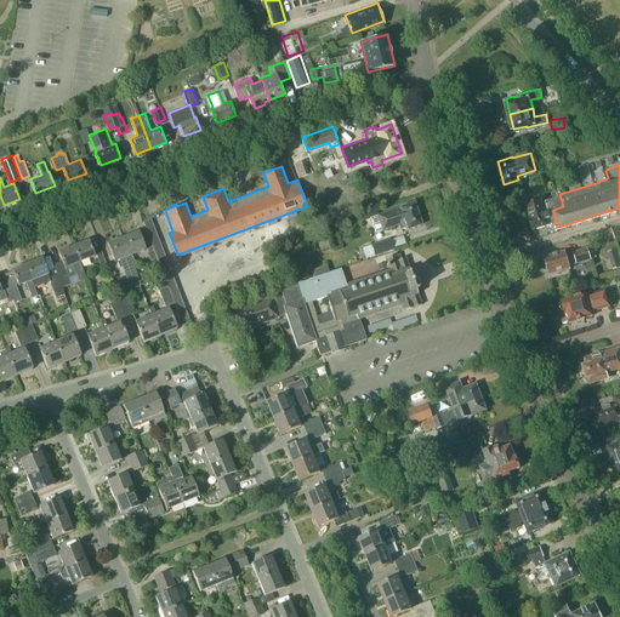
[(563,206),(559,194),(559,192),(555,193),(556,195),(542,199),(541,196),(527,201),(532,216),(553,210),(563,206)]
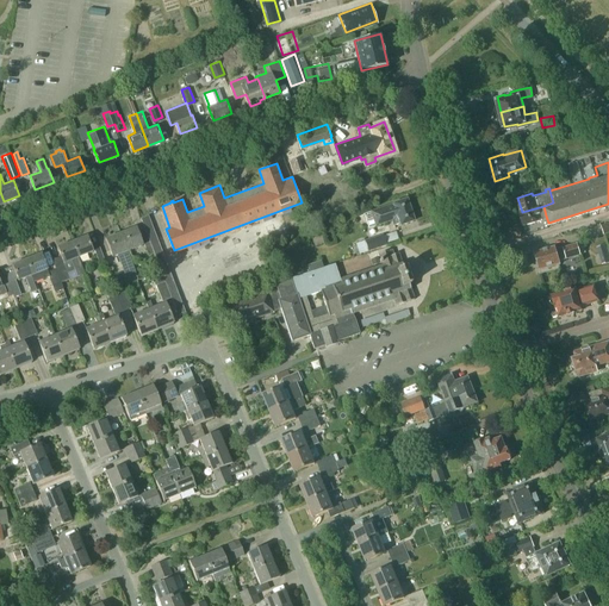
[(401,223),(415,218),(408,197),(372,208),(377,223),(392,218),(395,223),(399,220),(401,223)]
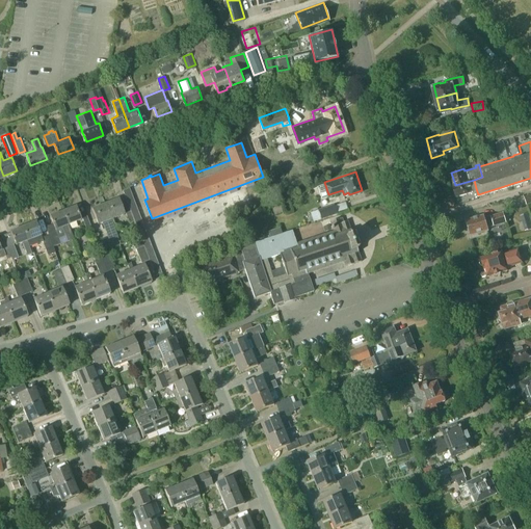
[(476,188),(474,180),(455,185),(454,185),(457,195),(471,190),(476,188)]
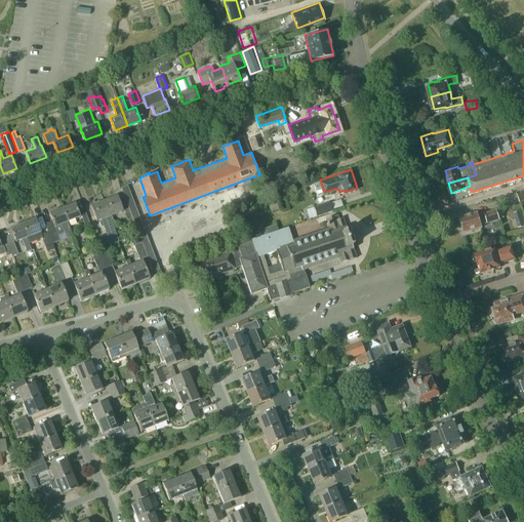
[(131,190),(128,183),(122,186),(124,193),(131,190)]
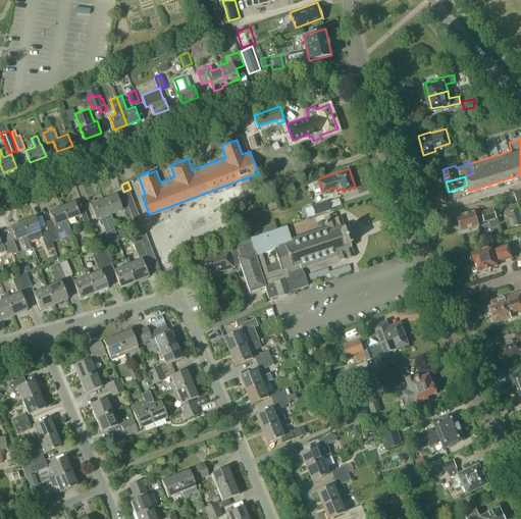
[(116,193),(104,198),(110,213),(122,208),(116,193)]
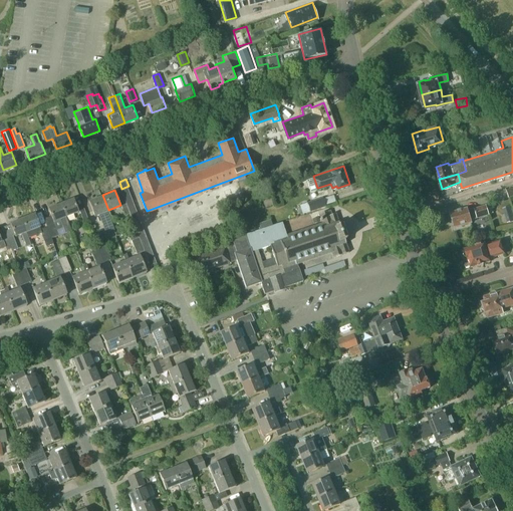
[(108,210),(102,195),(89,200),(95,215),(99,213),(105,230),(114,227),(108,210)]
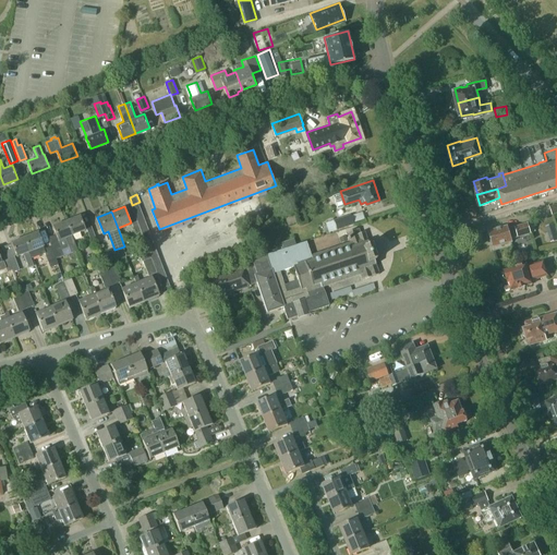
[(351,212),(326,220),(329,230),(354,221),(351,212)]
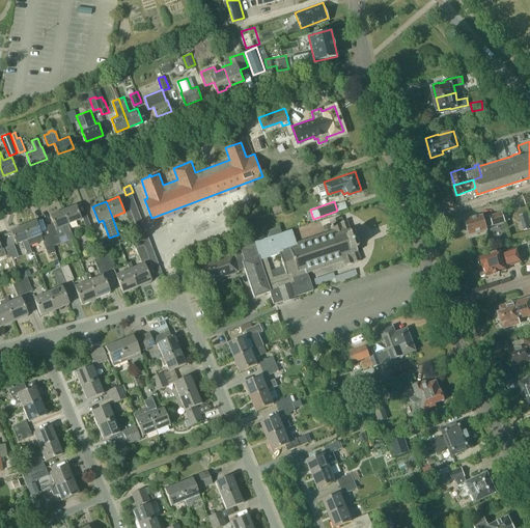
[(77,203),(63,209),(68,221),(81,217),(77,203)]
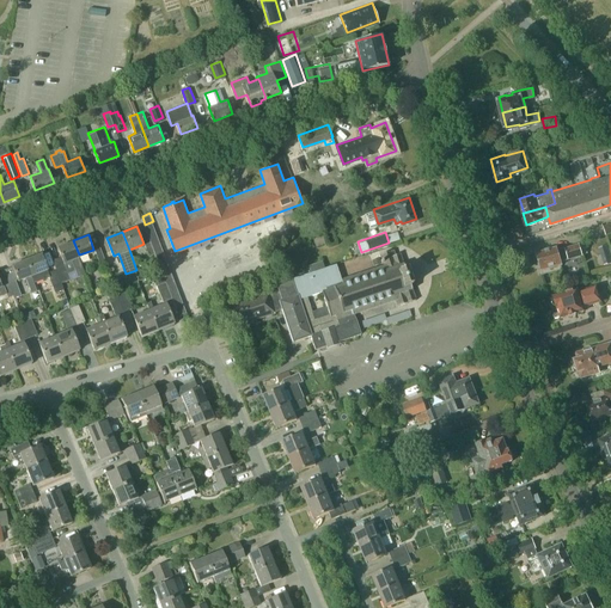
[(151,239),(145,241),(153,263),(159,260),(151,239)]
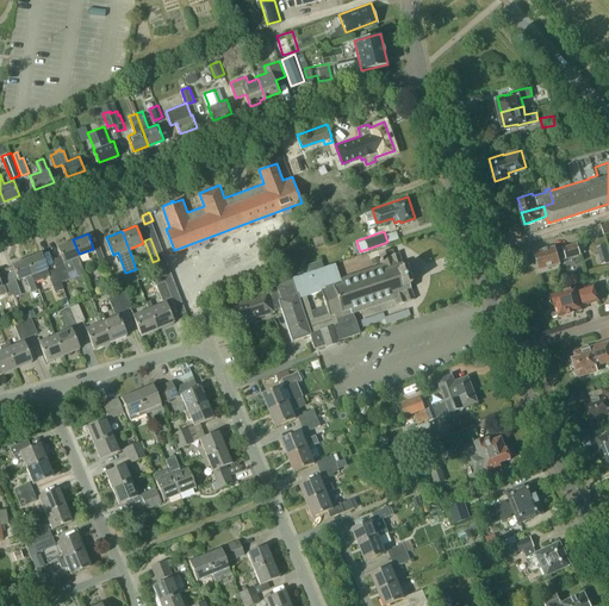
[(85,270),(82,263),(79,254),(73,239),(58,244),(62,254),(54,257),(56,266),(57,266),(62,279),(70,276),(68,269),(75,267),(78,273),(85,270)]
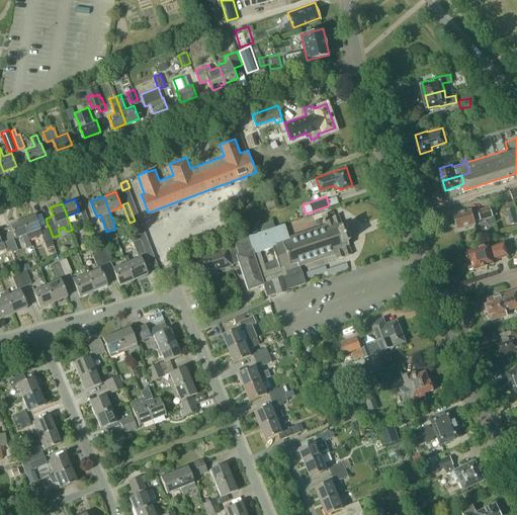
[(476,220),(494,213),(491,204),(472,210),(471,207),(455,212),(459,227),(476,222),(476,220)]
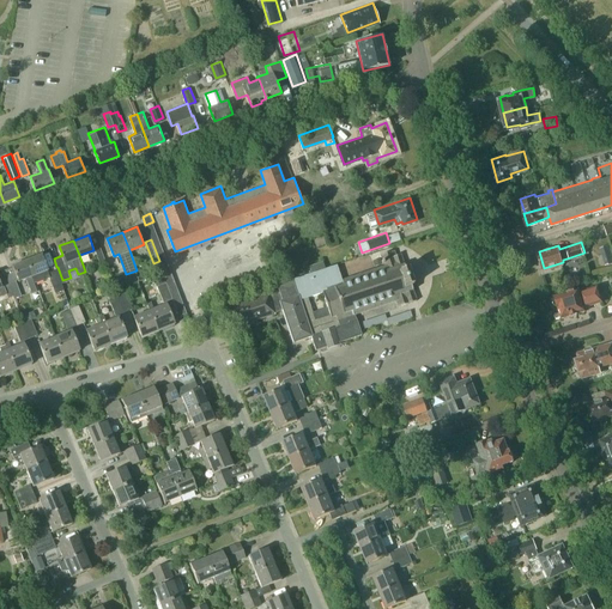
[(105,259),(101,245),(96,248),(100,260),(105,259)]
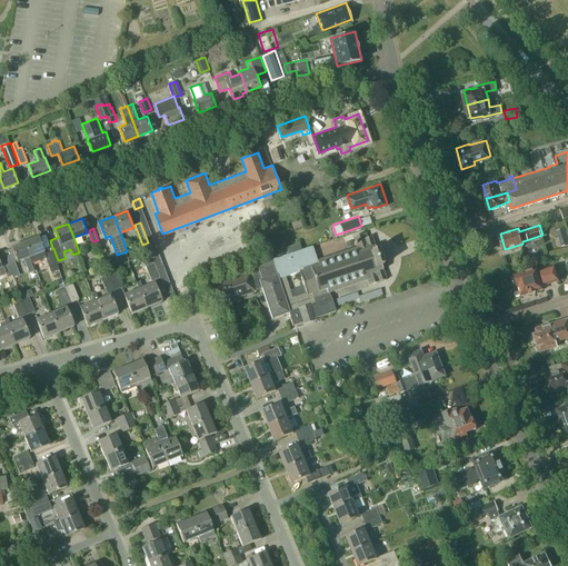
[(292,324),(335,310),(329,291),(367,279),(369,285),(386,279),(381,267),(384,266),(378,250),(377,250),(372,237),(368,238),(366,231),(354,236),(357,246),(318,259),(312,244),(302,247),(300,240),(288,245),(290,251),(257,262),(259,268),(265,286),(262,286),(272,317),(289,311),(292,324)]
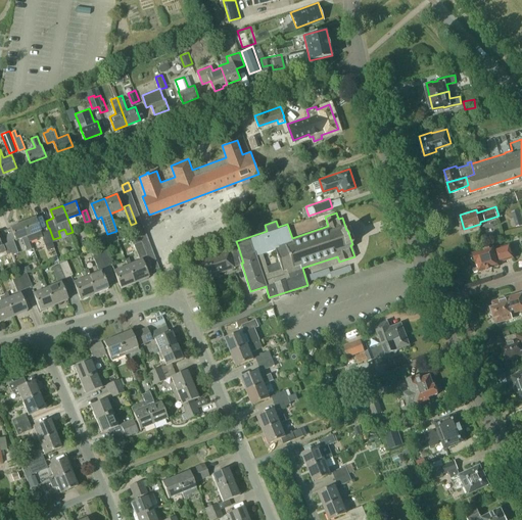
[(31,240),(43,235),(48,248),(55,245),(52,239),(53,239),(49,228),(48,228),(42,231),(36,216),(24,220),(31,240)]
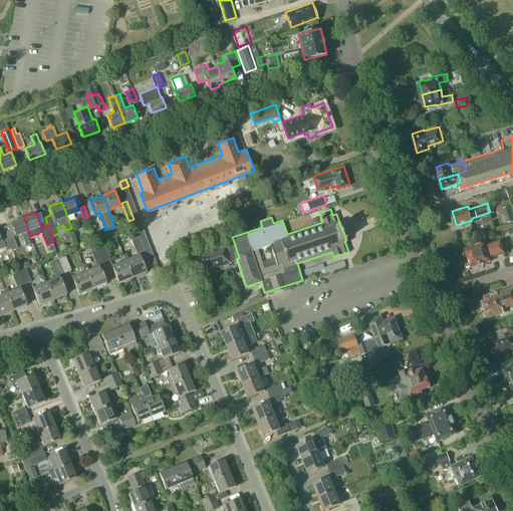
[(34,246),(30,236),(23,216),(11,221),(16,234),(22,232),(27,244),(28,246),(30,245),(31,247),(34,246)]
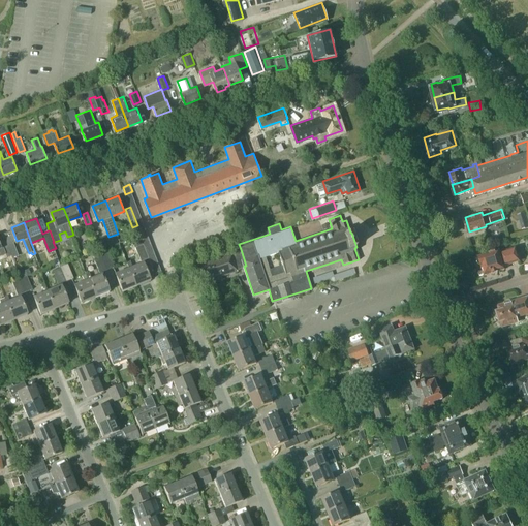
[(109,244),(105,234),(97,238),(100,247),(109,244)]
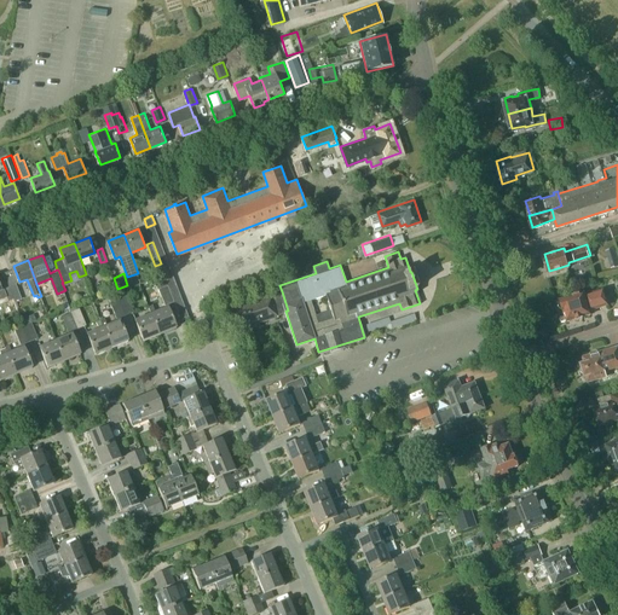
[(17,280),(10,284),(15,296),(16,299),(23,296),(17,280)]
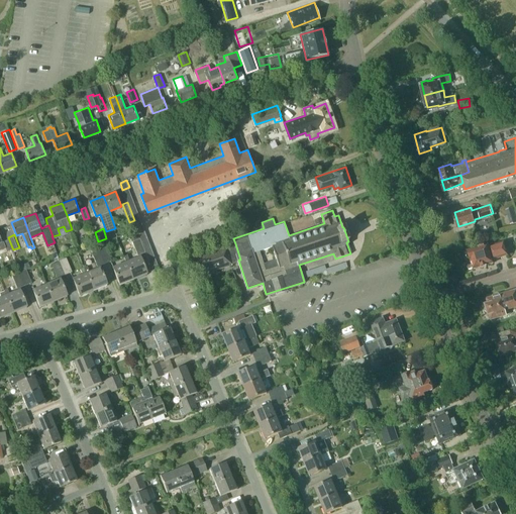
[(140,236),(132,239),(138,253),(145,250),(140,236)]
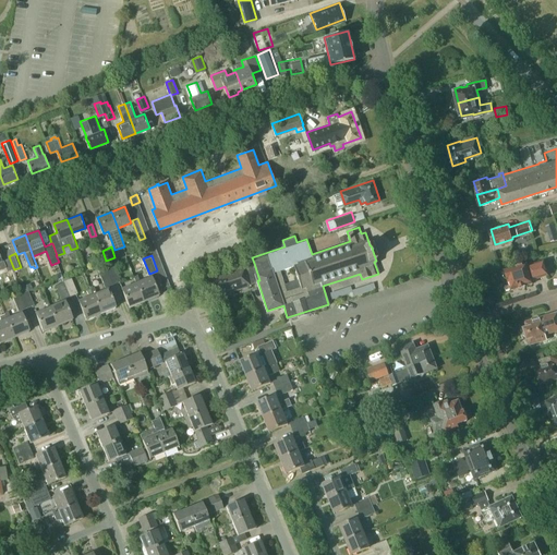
[(9,256),(3,258),(8,269),(13,267),(9,256)]
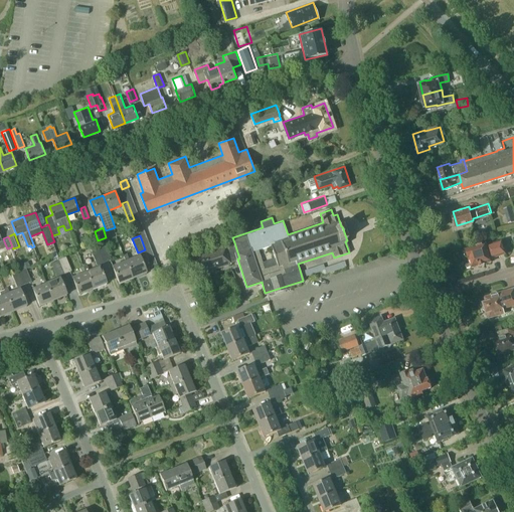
[(478,241),(477,244),(467,247),(467,249),(466,251),(467,253),(469,254),(469,257),(470,257),(473,266),(492,260),(491,257),(506,251),(502,239),(487,243),(486,241),(484,242),(482,240),(478,241)]
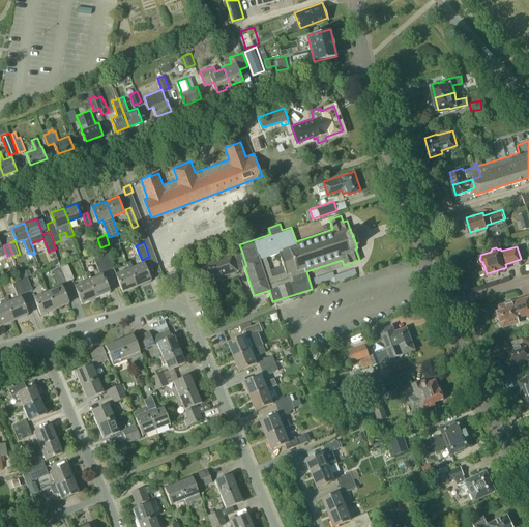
[(246,266),(241,250),(203,263),(208,279),(244,266),(246,266)]
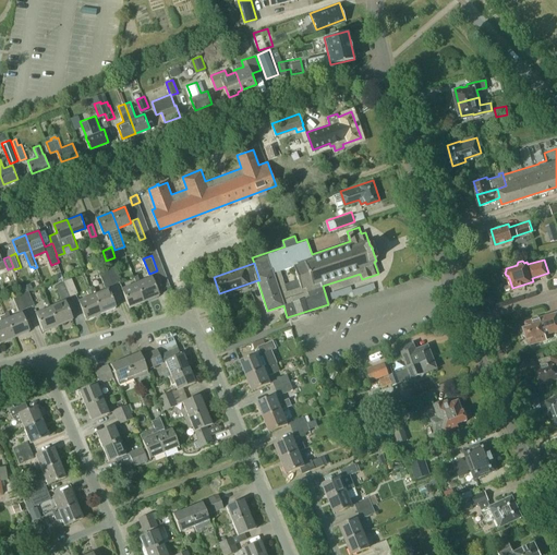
[(107,267),(113,282),(121,279),(114,264),(107,267)]
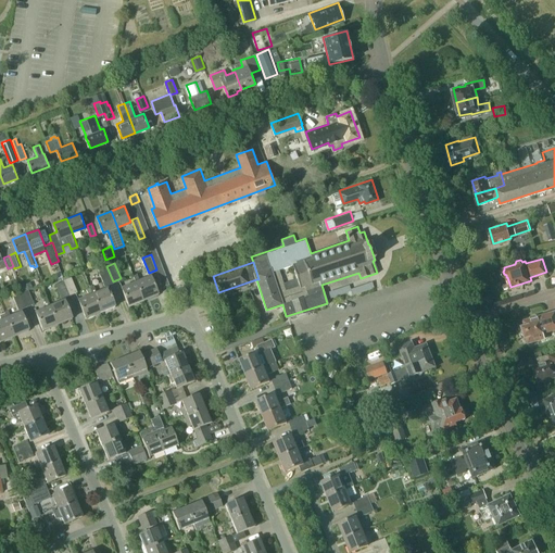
[(106,266),(99,269),(105,285),(113,281),(106,266)]
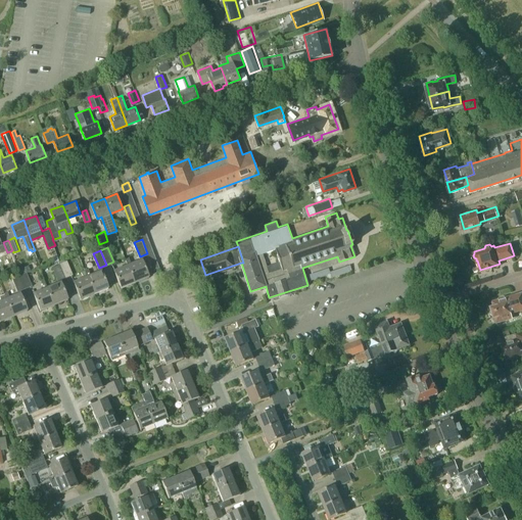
[(126,257),(128,263),(136,281),(148,275),(141,257),(131,262),(129,256),(126,257)]
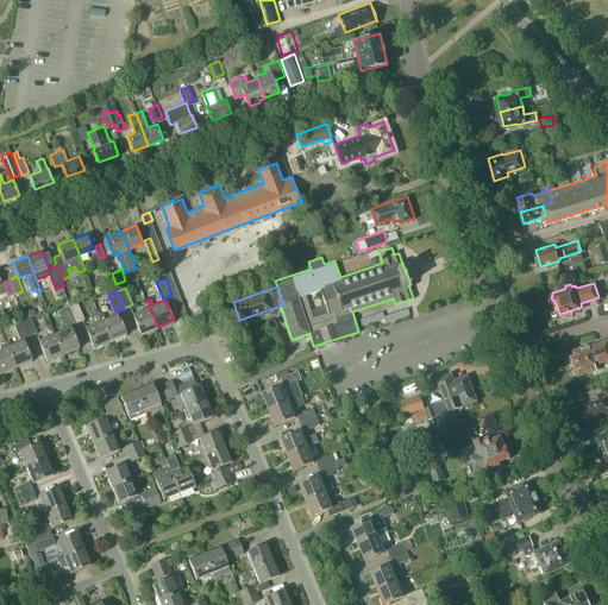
[(70,304),(76,320),(85,317),(79,301),(70,304)]
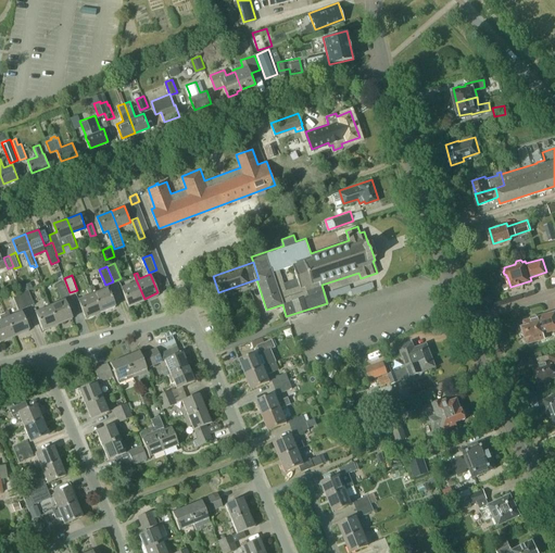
[(64,278),(57,281),(62,296),(70,292),(64,278)]
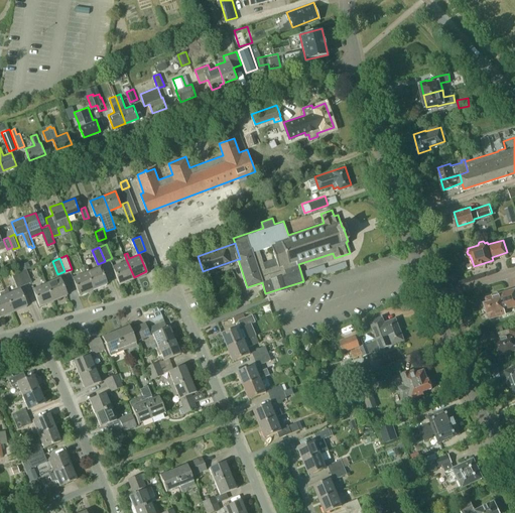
[(126,259),(112,265),(120,283),(134,277),(126,259)]
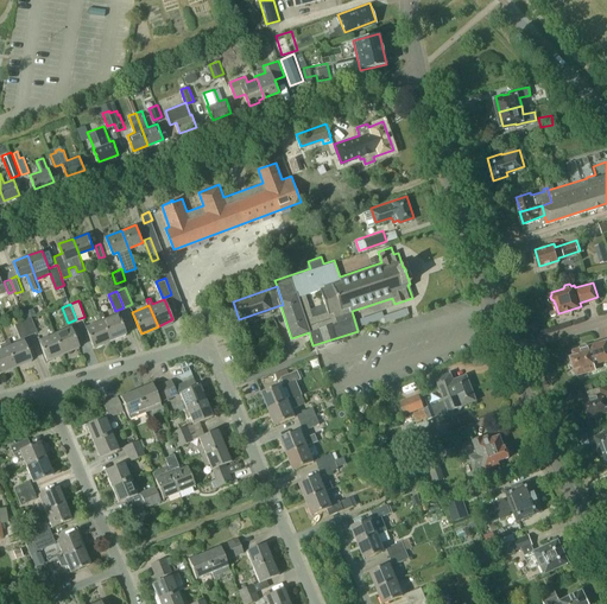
[(118,312),(106,317),(103,311),(99,312),(111,339),(126,332),(118,312)]
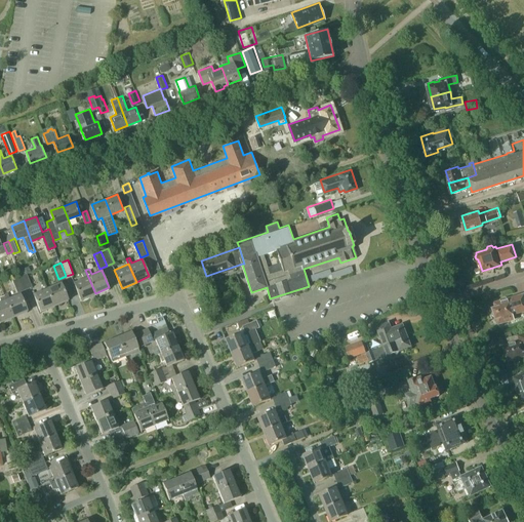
[(82,299),(95,293),(85,270),(82,271),(85,277),(74,281),(82,299)]
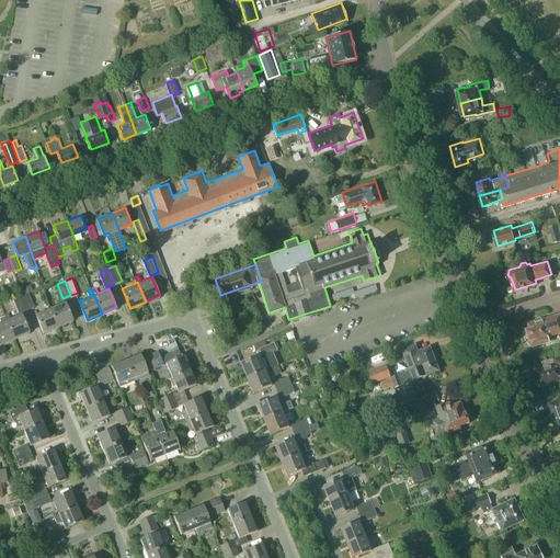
[(21,293),(27,308),(35,305),(29,289),(21,293)]
